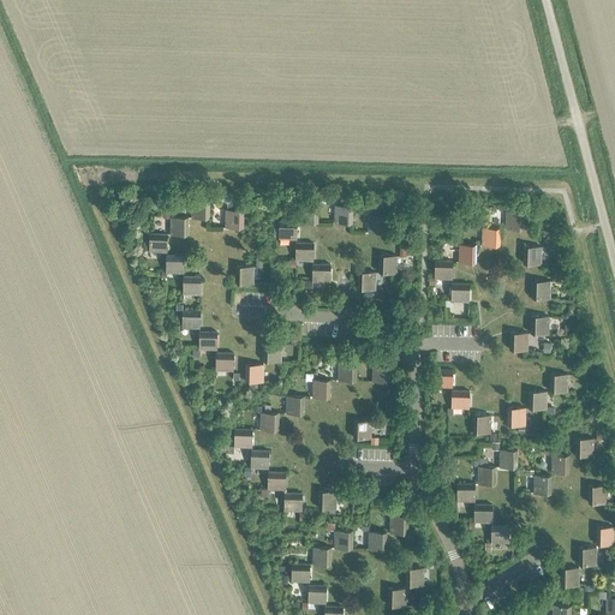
[(191,216),(208,218),(209,201),(192,199),(191,216)]
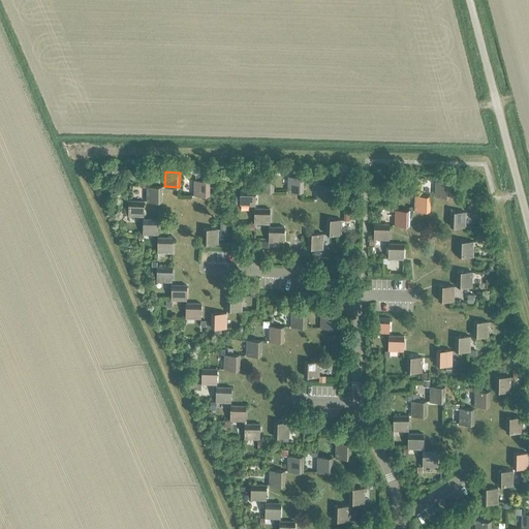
[(258,190),(273,191),(274,177),(258,176),(258,190)]
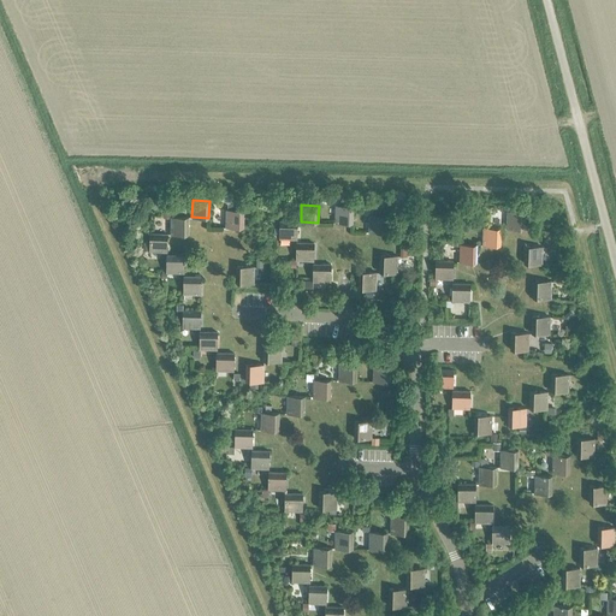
[(336,223),(353,224),(353,206),(336,206),(336,223)]
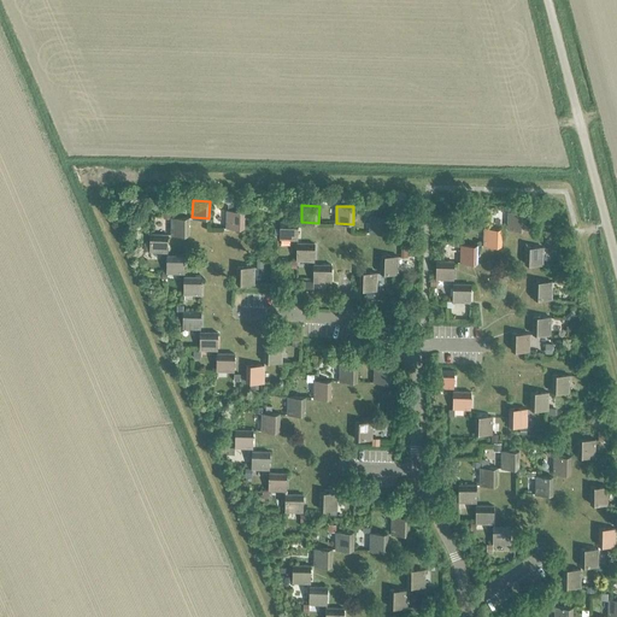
[(225,228),(244,228),(244,211),(227,211),(225,228)]
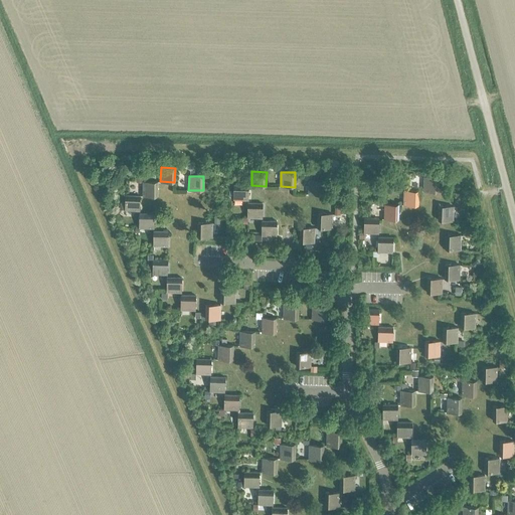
[(423,191),(438,192),(439,177),(424,177),(423,191)]
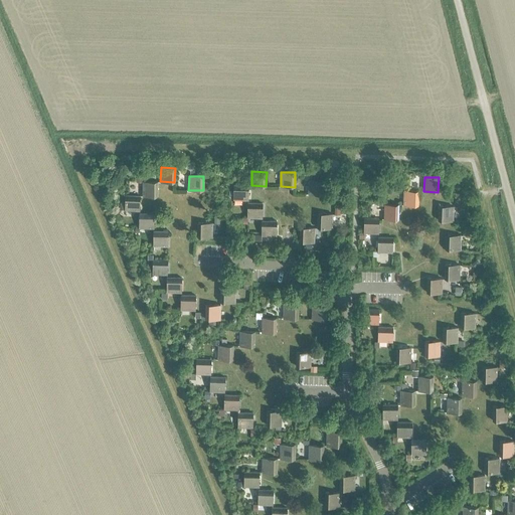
[(308,194),(323,194),(323,180),(309,180),(308,194)]
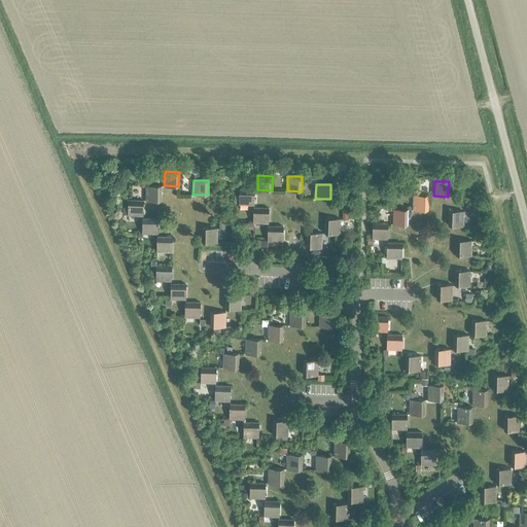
[(146,201),(161,201),(161,186),(146,186),(146,201)]
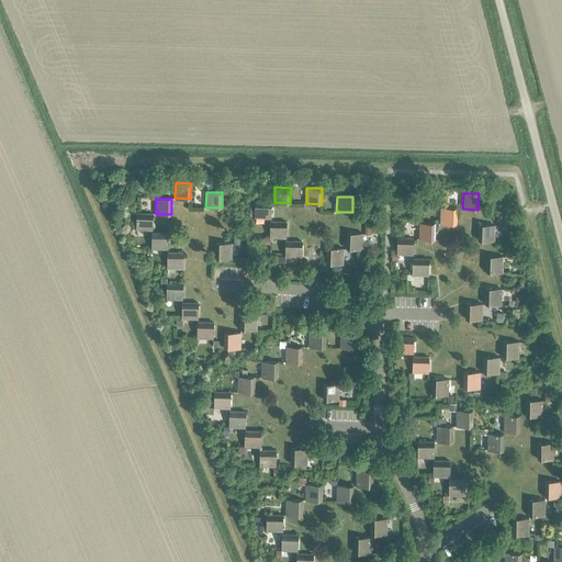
[(255,217),(270,218),(271,203),(255,202),(255,217)]
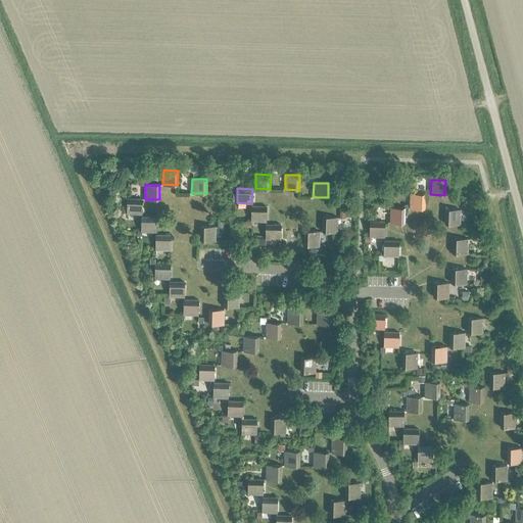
[(410,207),(424,208),(425,194),(411,194),(410,207)]
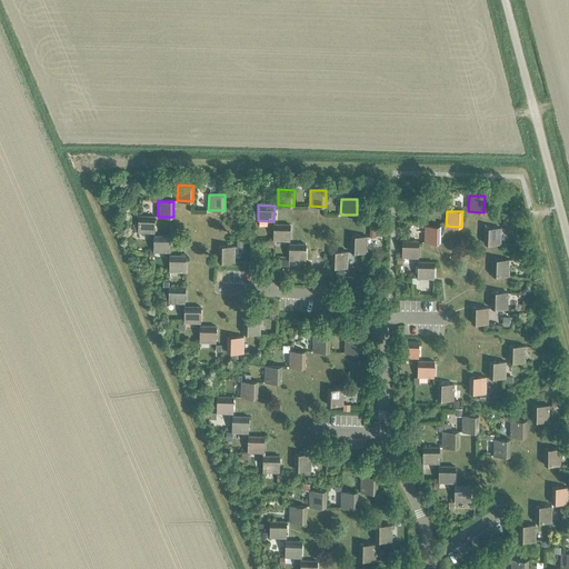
[(138,232),(153,232),(155,217),(139,216),(138,232)]
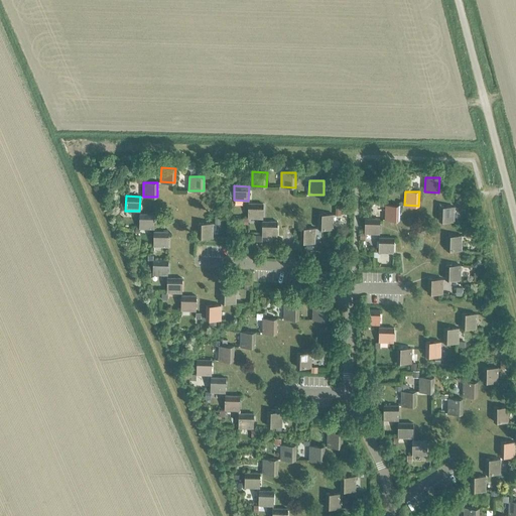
[(248,218),(262,219),(263,204),(248,204),(248,218)]
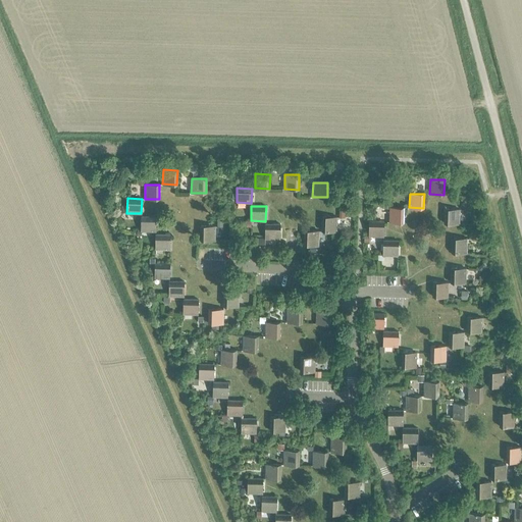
[(388,221),(404,222),(404,207),(389,207),(388,221)]
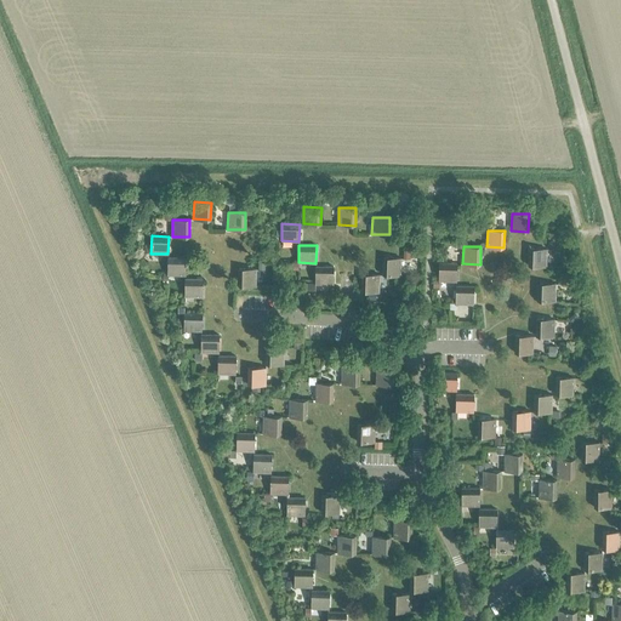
[(529,266),(546,266),(547,249),(529,249),(529,266)]
